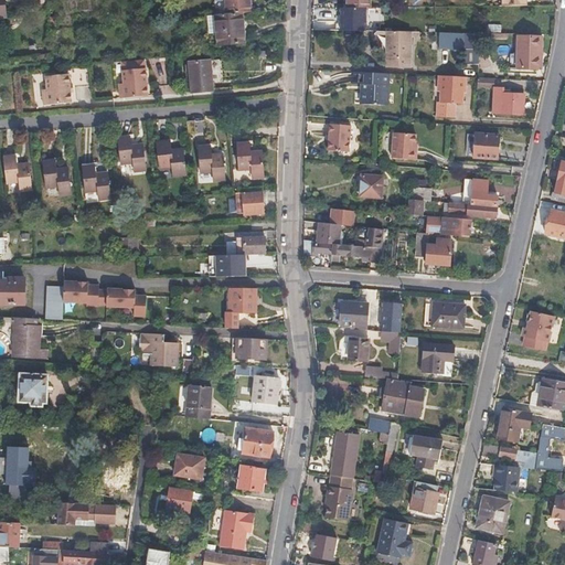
[(256,12),(255,0),(227,0),(228,1),(233,1),(234,14),(248,13),(256,12)]
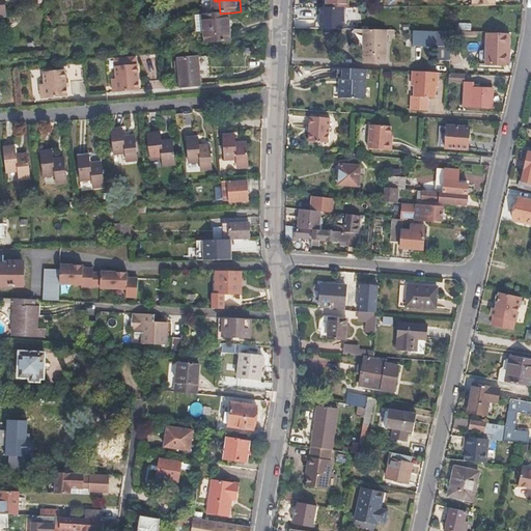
[(343,21),(343,8),(327,8),(319,8),(319,21),(343,21)]
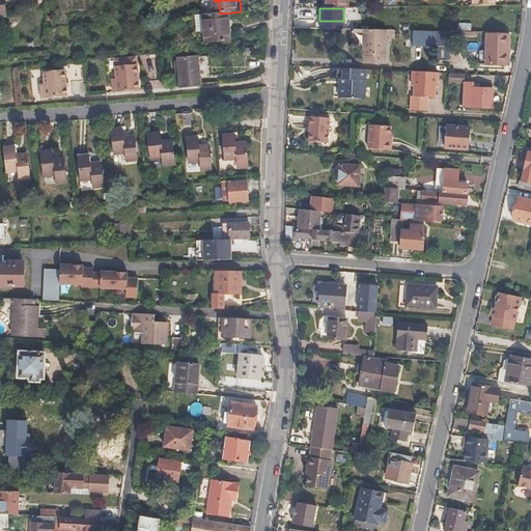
[(235,40),(233,12),(220,14),(192,16),(193,32),(202,31),(203,44),(235,40)]
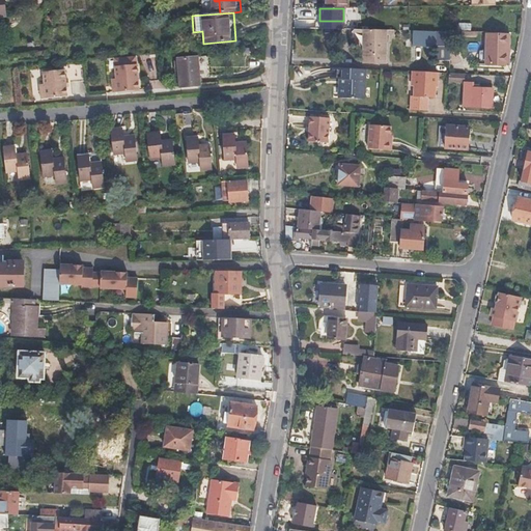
[(343,29),(343,21),(319,21),(319,30),(343,29)]
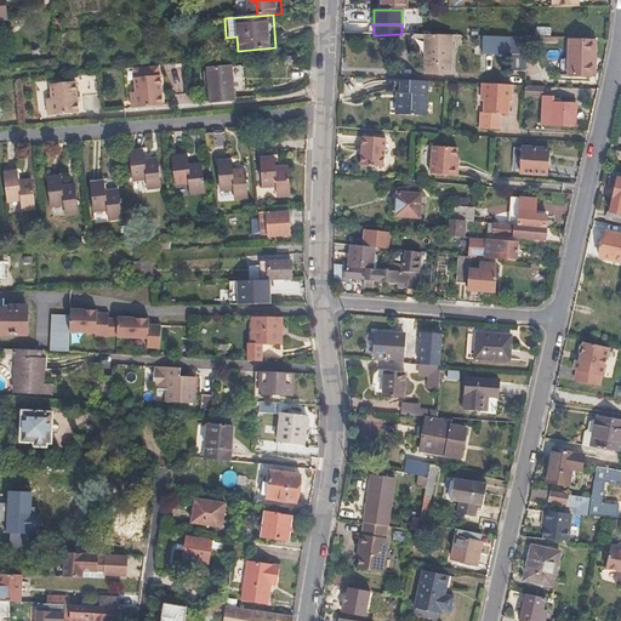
[(450,74),(451,35),(425,35),(425,74),(450,74)]
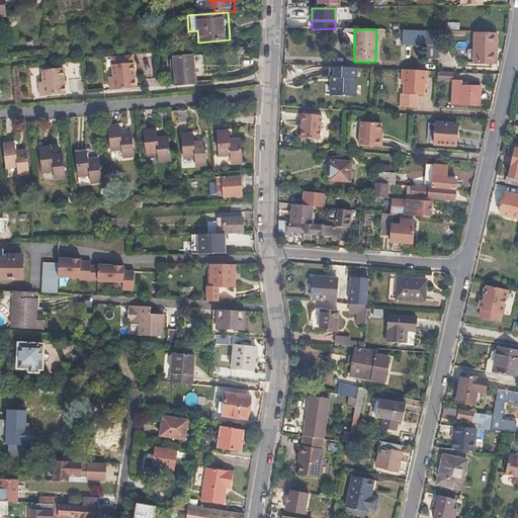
[(438,58),(439,30),(426,29),(426,58),(438,58)]
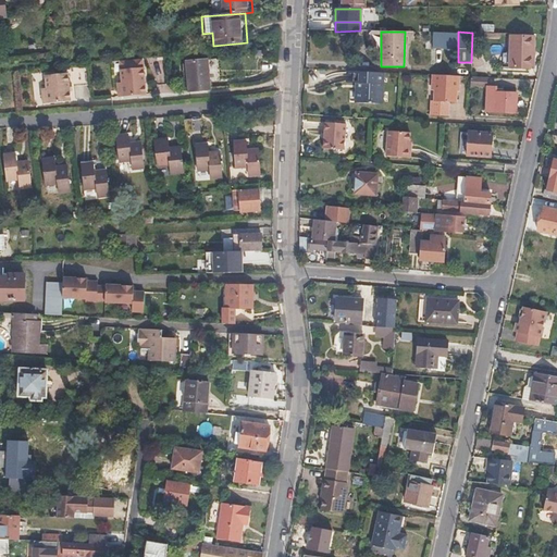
[(529,67),(529,51),(534,51),(534,36),(510,36),(510,67),(529,67)]
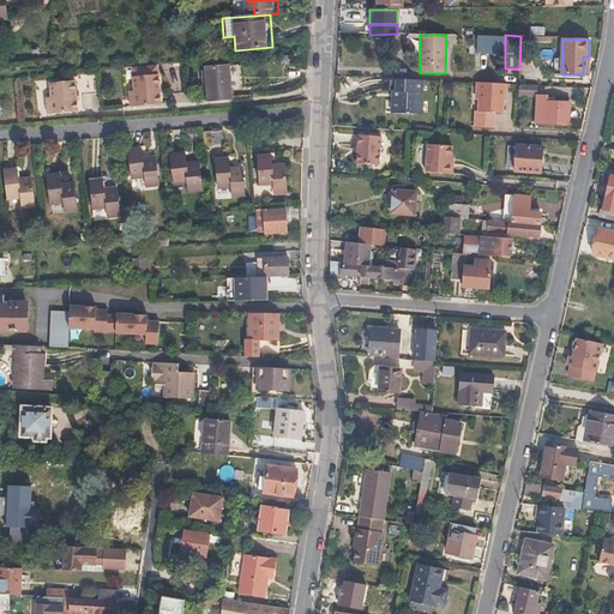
[(164,102),(161,64),(136,66),(137,90),(133,90),(134,106),(164,102)]
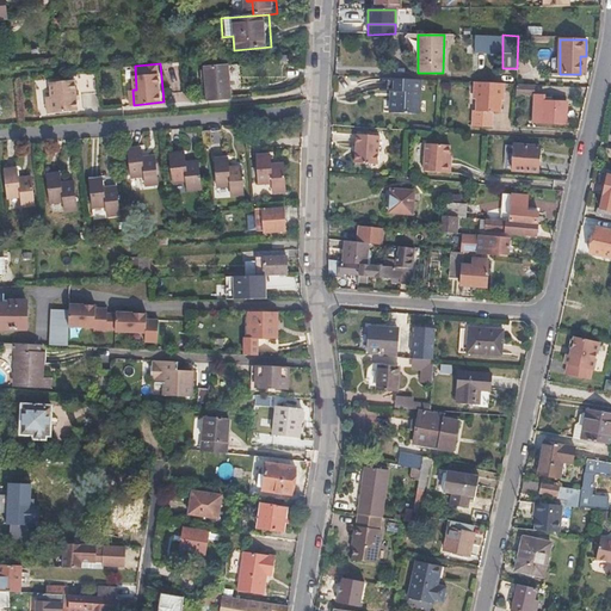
[(230,99),(227,66),(204,68),(207,102),(230,99)]
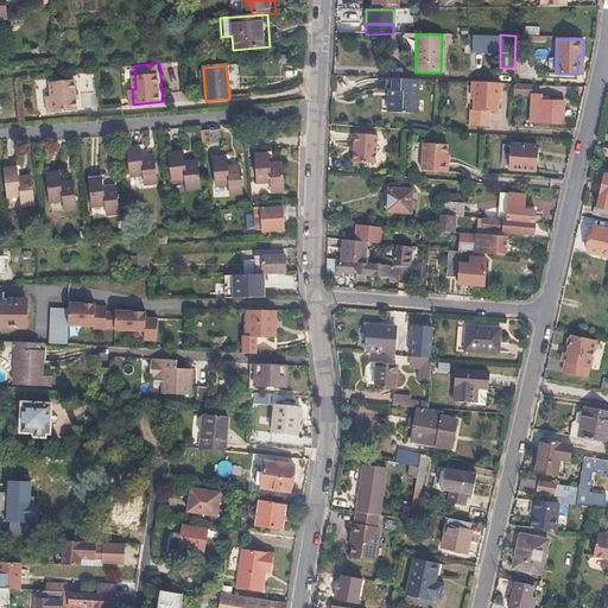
[(81,111),(78,88),(82,88),(86,92),(102,89),(100,69),(76,71),(77,80),(52,81),(54,96),(49,96),(51,113),(81,111)]
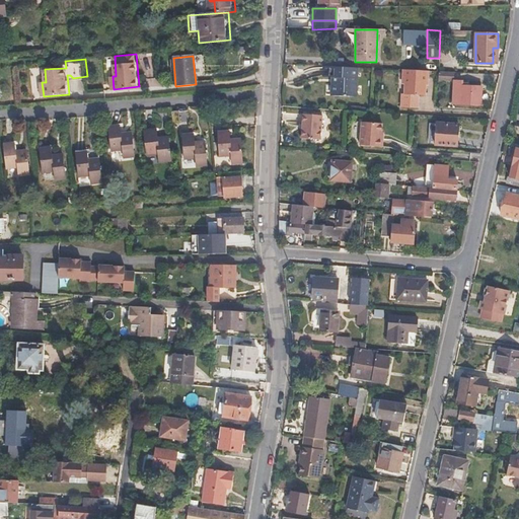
[(355,96),(357,68),(322,66),(322,68),(329,68),(329,77),(331,77),(331,95),(355,96)]
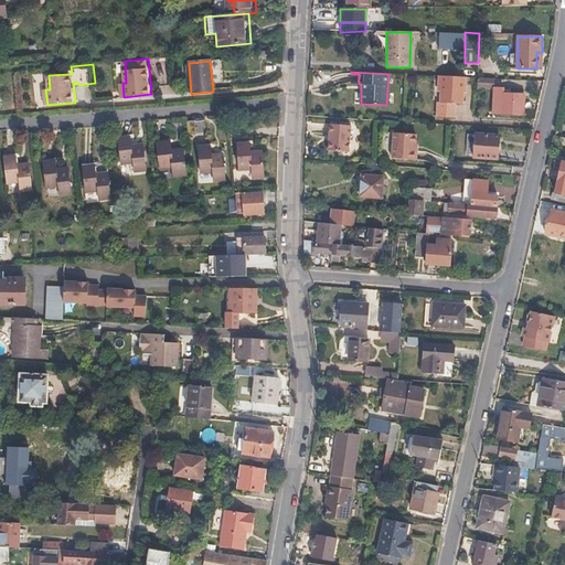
[(468,93),(468,86),(468,77),(438,76),(438,92),(441,92),(441,103),(439,103),(438,117),(457,117),(457,104),(465,104),(465,93),(468,93)]
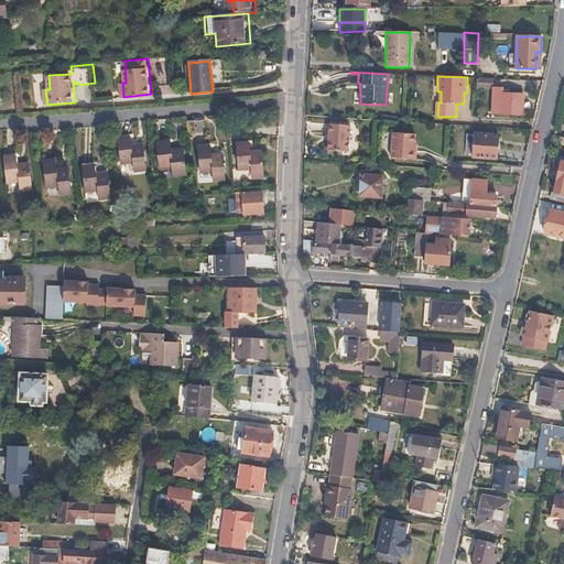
[(494,88),(494,78),(477,77),(477,88),(494,88)]
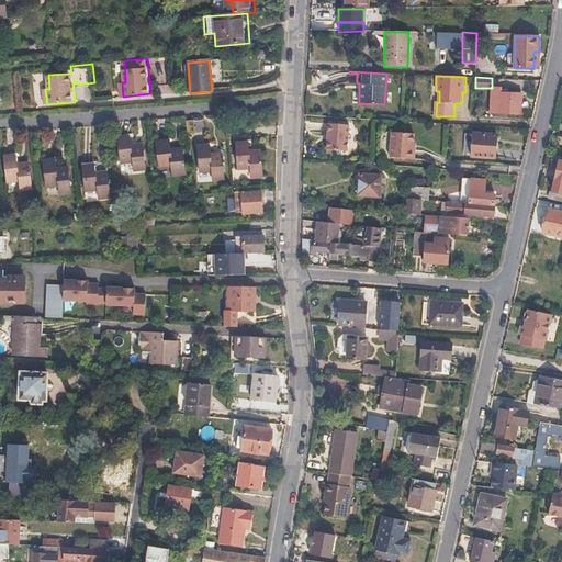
[(520,114),(520,94),(498,93),(497,104),(487,103),(487,113),(520,114)]
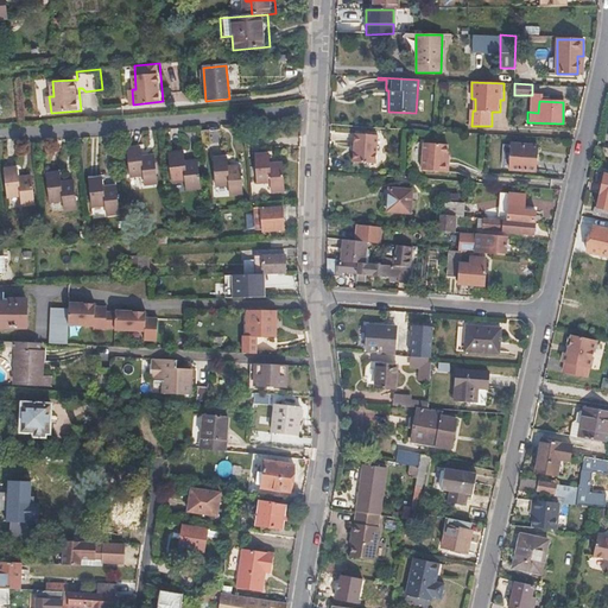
[(375,164),(377,135),(354,134),(354,164),(375,164)]
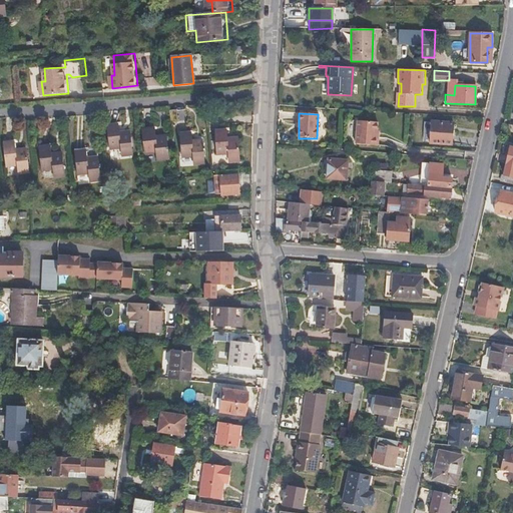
[(377,136),(377,121),(357,121),(356,144),(378,145),(379,136),(377,136)]
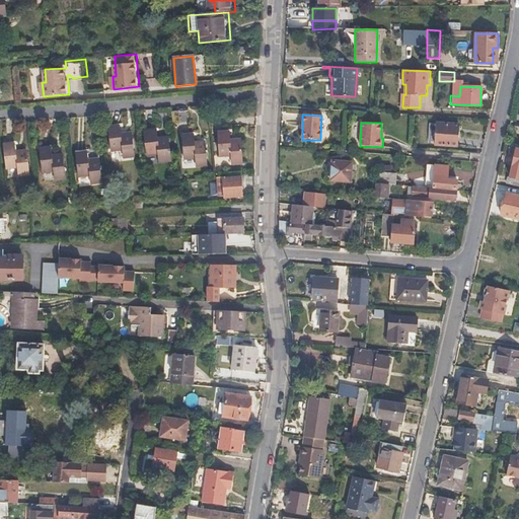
[(456,147),(457,125),(436,124),(435,145),(456,147)]
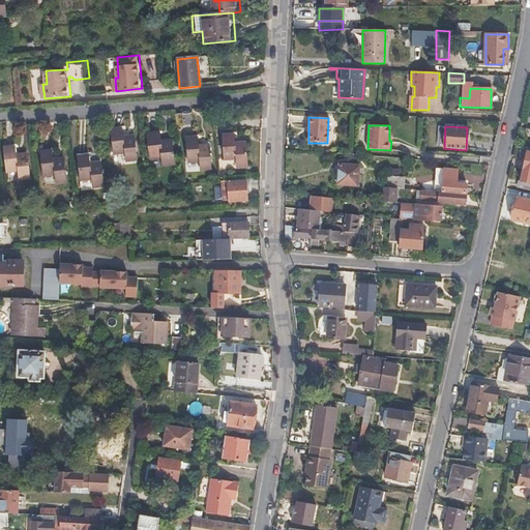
[(138,159),(136,138),(125,139),(124,130),(112,131),(114,153),(125,152),(126,160),(138,159)]
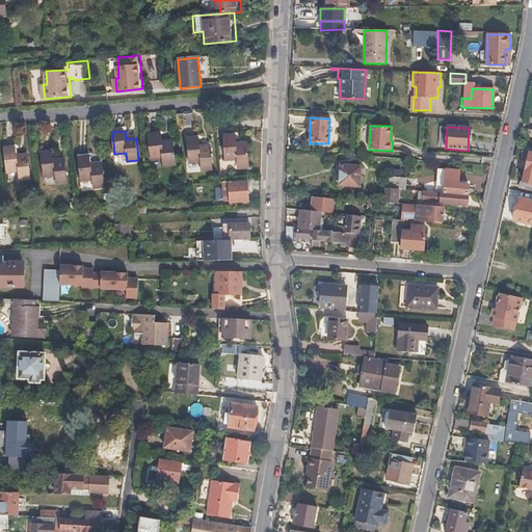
[(176,165),(174,143),(162,144),(161,136),(150,137),(152,159),(163,158),(164,166),(176,165)]
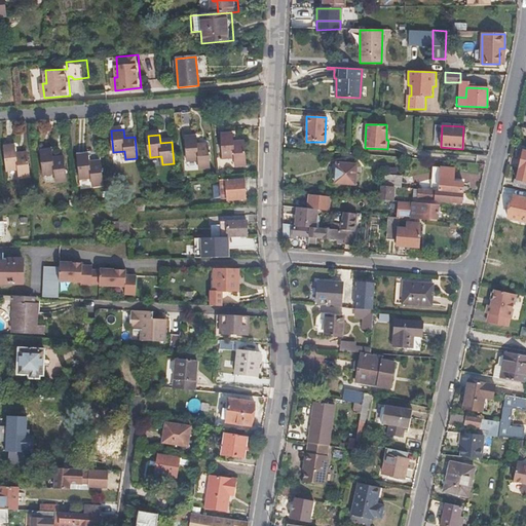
[(247,164),(245,143),(233,143),(233,136),(221,137),(223,158),(234,157),(235,165),(247,164)]
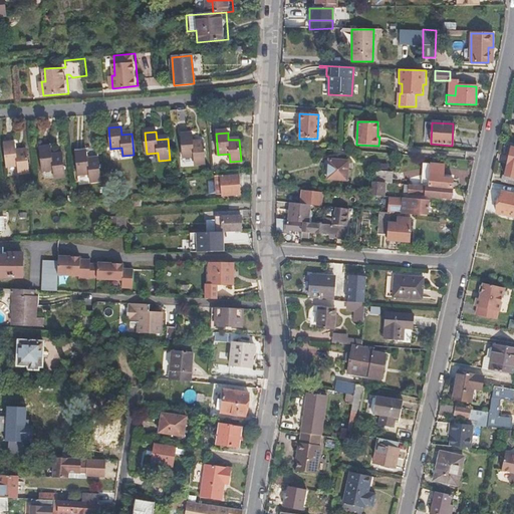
[(206,165),(204,143),(194,144),(193,136),(181,137),(184,159),(195,158),(195,166),(206,165)]
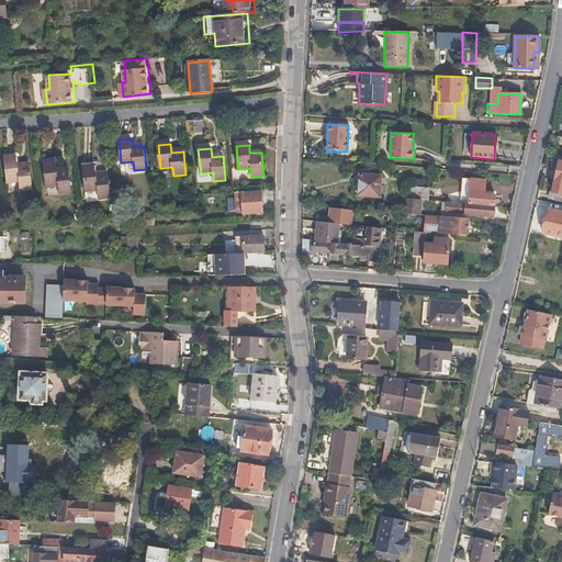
[(31,187),(29,164),(18,164),(17,155),(3,157),(7,180),(19,179),(20,189),(31,187)]
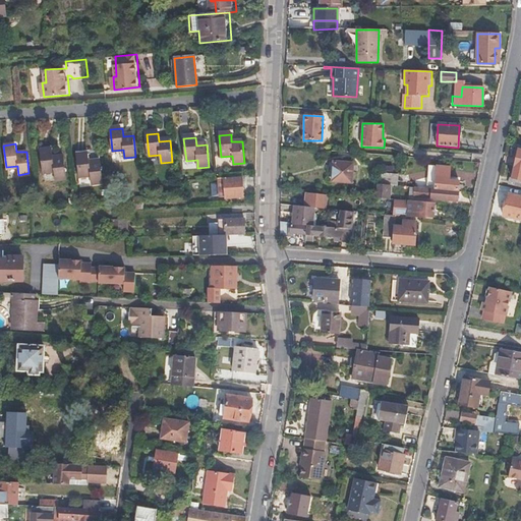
[(520,148),(517,148),(511,176),(520,177),(520,148)]
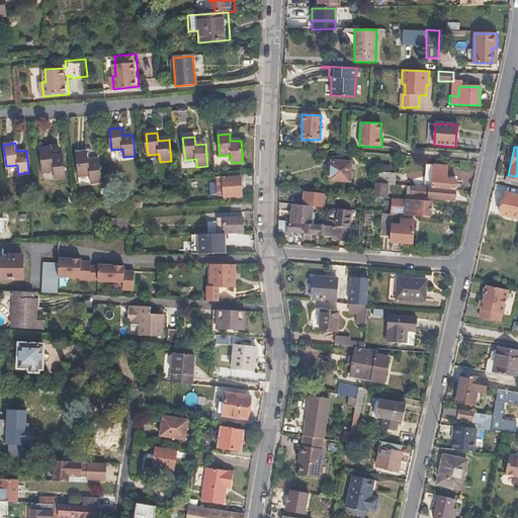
[(66,177),(64,156),(53,157),(52,148),(39,149),(42,171),(54,170),(55,178),(66,177)]
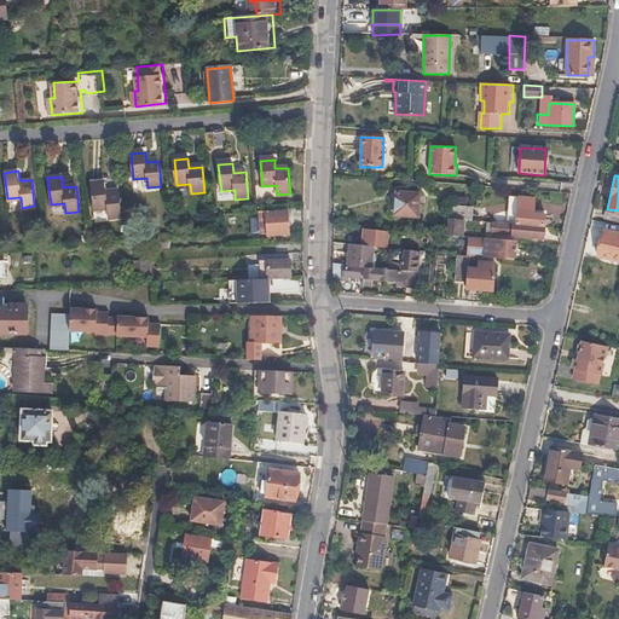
[(121,217),(119,191),(106,192),(105,183),(91,184),(94,210),(108,209),(108,219),(121,217)]
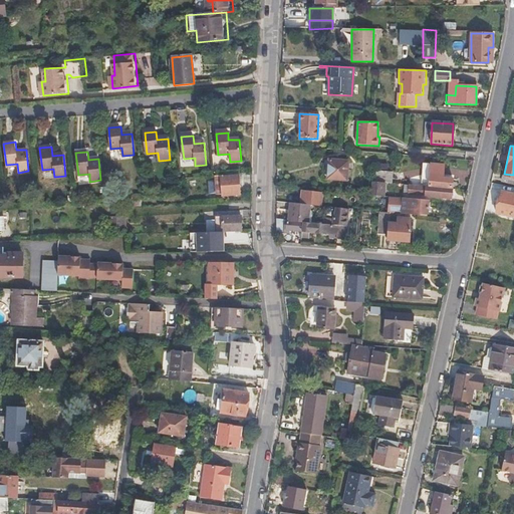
[(388,160),(389,154),(360,152),(359,158),(388,160)]
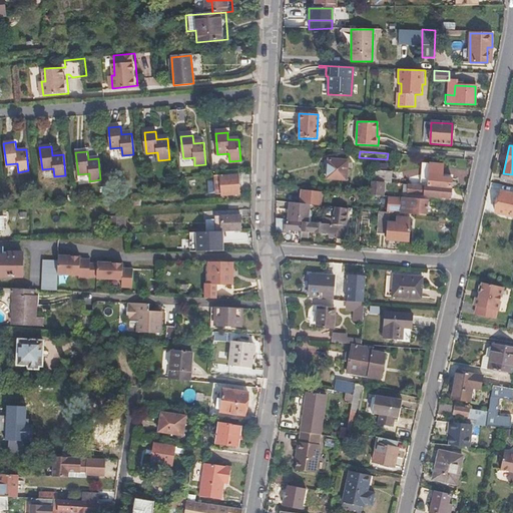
[(347,179),(348,160),(329,159),(328,177),(347,179)]
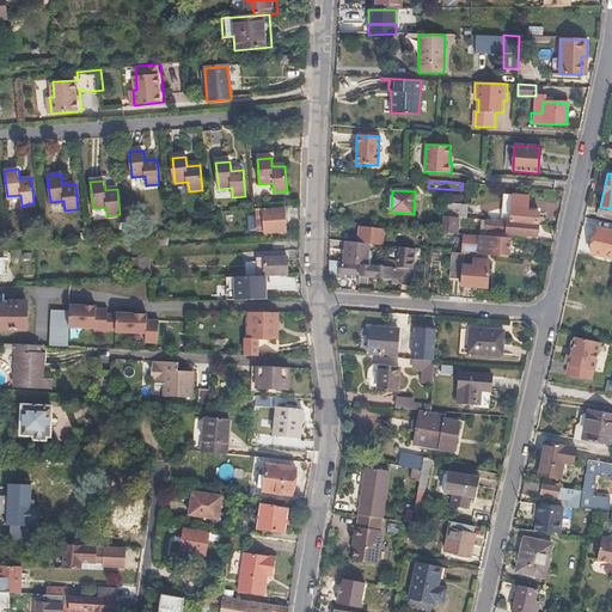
[(539,222),(540,212),(528,210),(531,195),(513,193),(510,219),(539,222)]
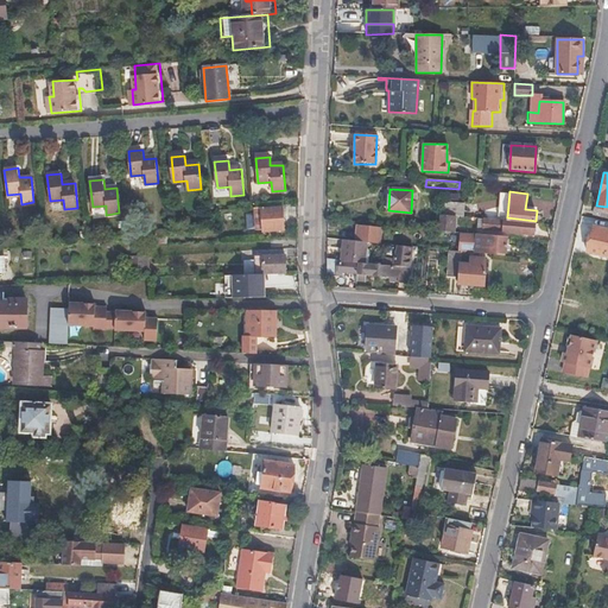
[(284,220),(284,207),(263,209),(265,230),(280,229),(280,220),(284,220)]
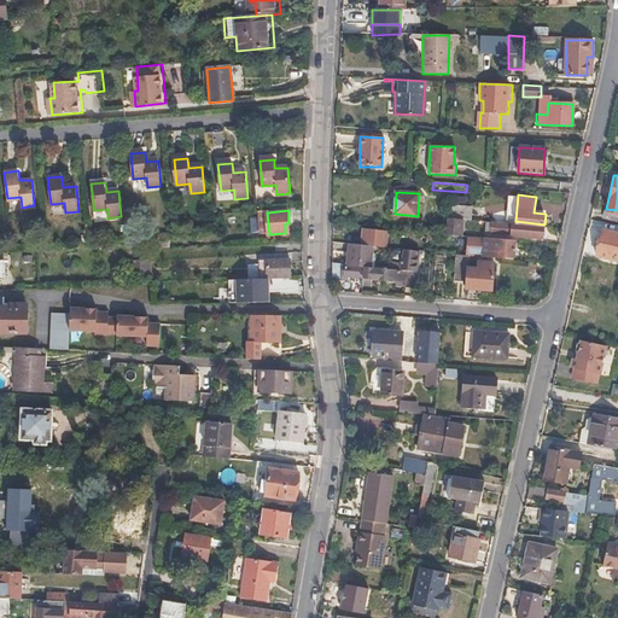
[(461,234),(462,219),(447,217),(445,233),(461,234)]
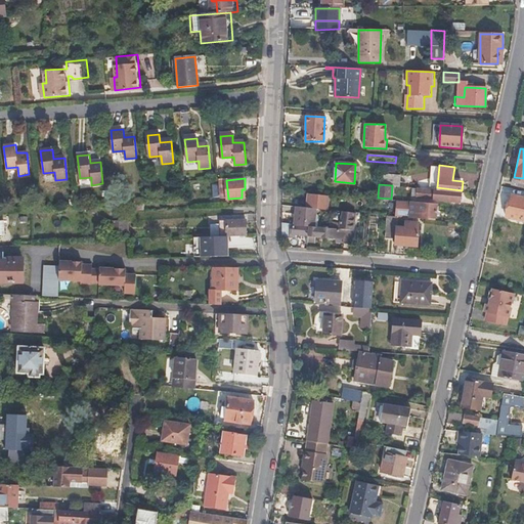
[(412,197),(418,197),(461,201),(462,191),(412,187),(412,197)]
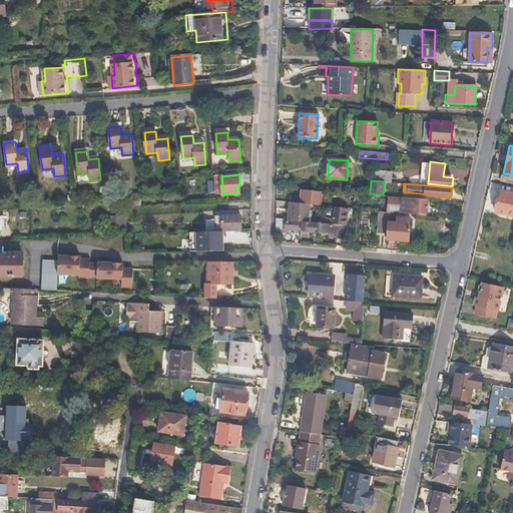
[(322,188),(302,186),(300,202),(310,203),(320,204),(322,188)]
